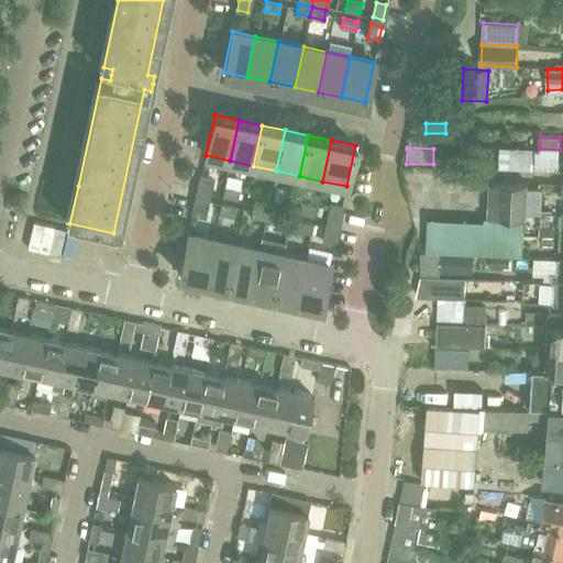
[(539,169),(539,157),(560,158),(560,150),(539,148),(512,148),(512,168),(539,169)]
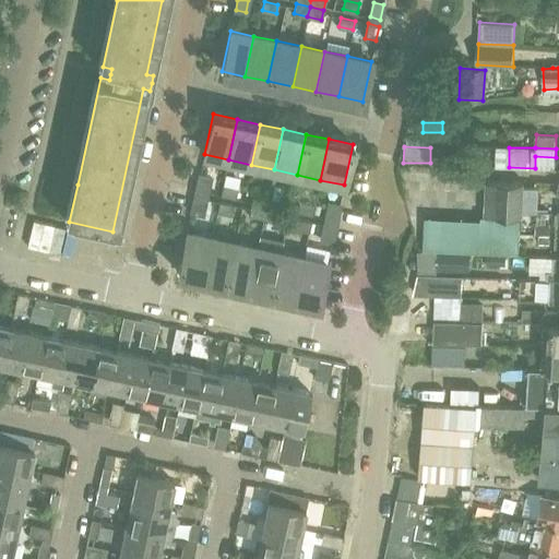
[(195,190),(206,192),(210,177),(199,175),(195,190)]
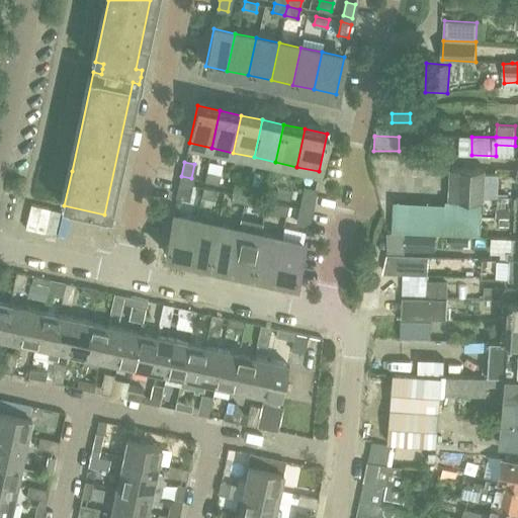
[(483,195),(484,173),(484,168),(450,167),(449,199),(446,198),(446,201),(396,199),(396,205),(394,232),(482,235),(483,195)]
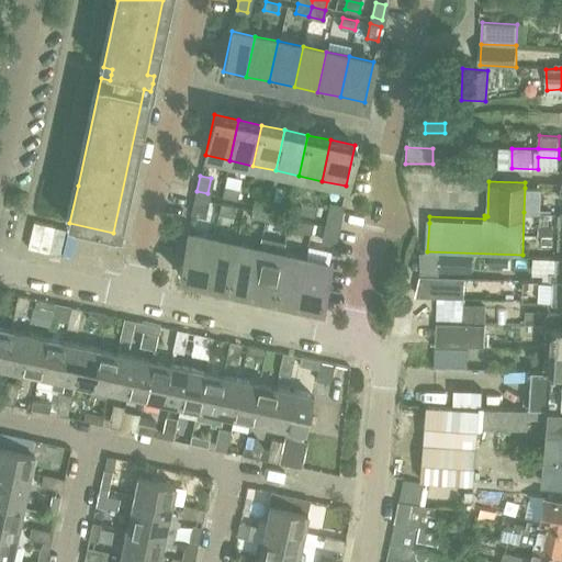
[(239,189),(225,186),(223,195),(237,199),(239,189)]
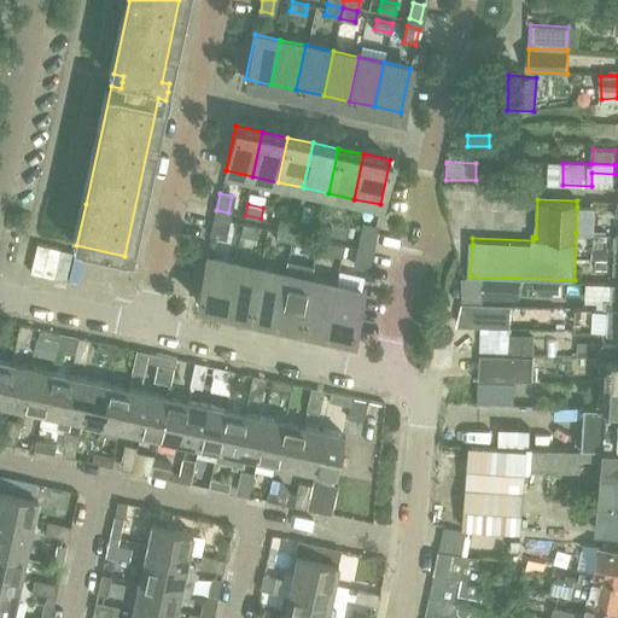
[(593,207),(577,207),(576,233),(593,234),(593,207)]
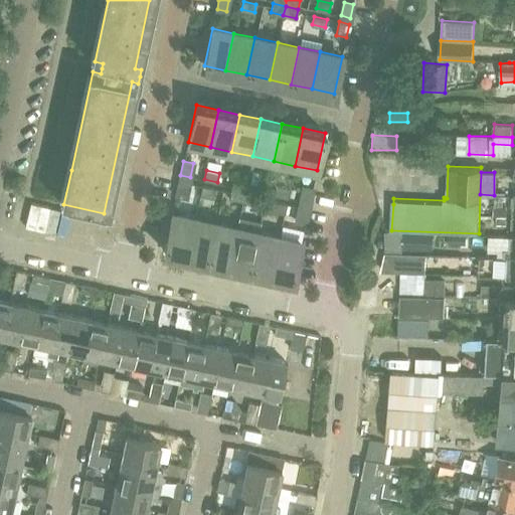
[(234,179),(232,188),(245,191),(247,182),(234,179)]
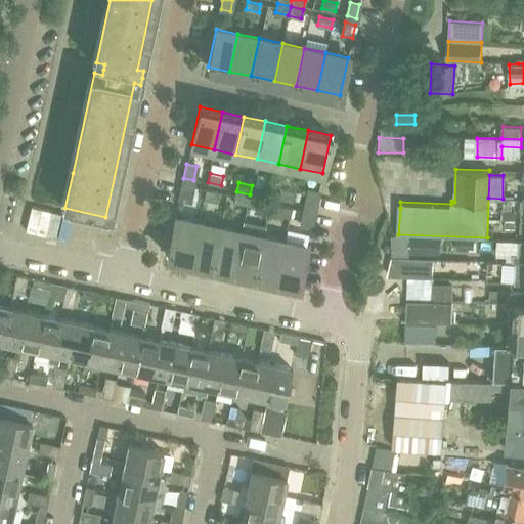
[(179,199),(189,201),(192,186),(182,184),(179,199)]
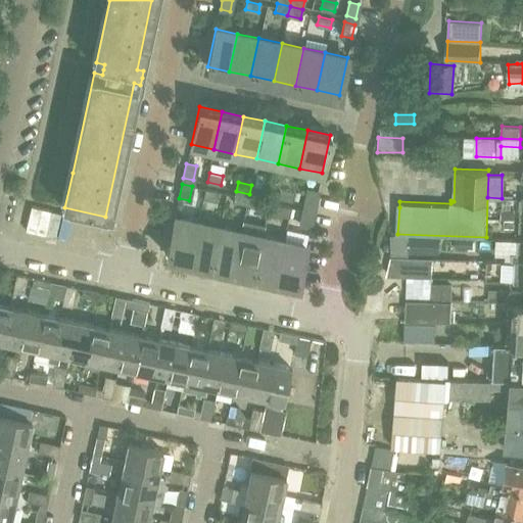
[(264,188),(251,185),(249,194),(262,197),(264,188)]
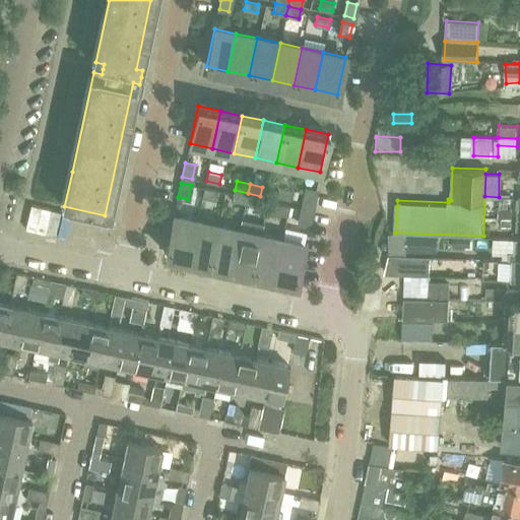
[(217,191),(204,188),(202,197),(215,199),(217,191)]
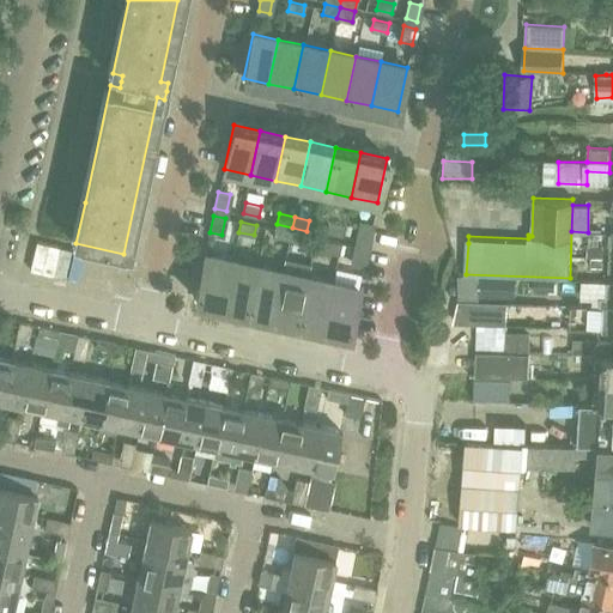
[(345,225),(329,222),(327,231),(343,235),(345,225)]
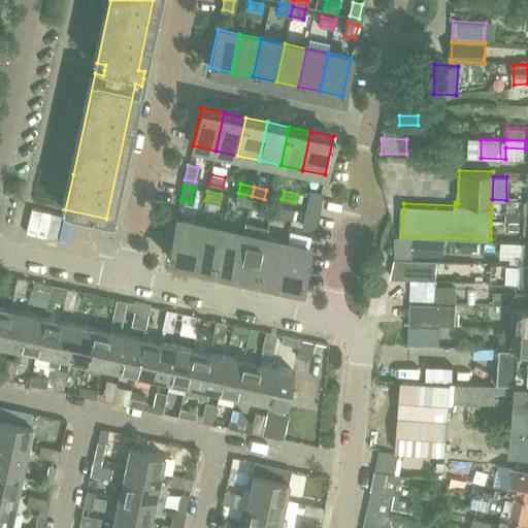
[(310,192),(307,206),(318,208),(321,194),(310,192)]
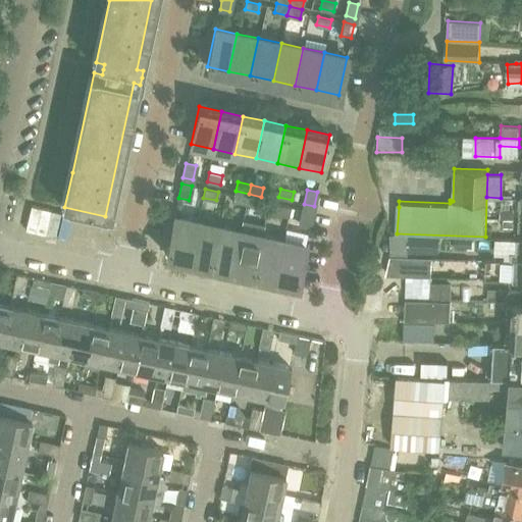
[(233,200),(247,203),(249,194),(236,191),(233,200)]
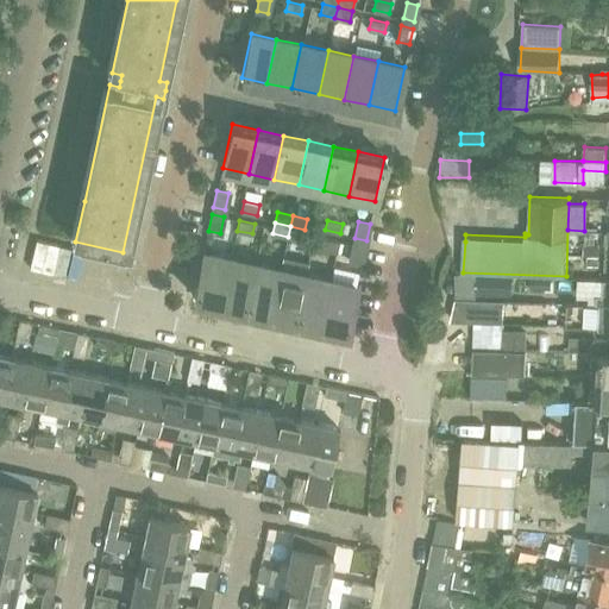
[(290,226),(288,237),(302,240),(305,230),(290,226)]
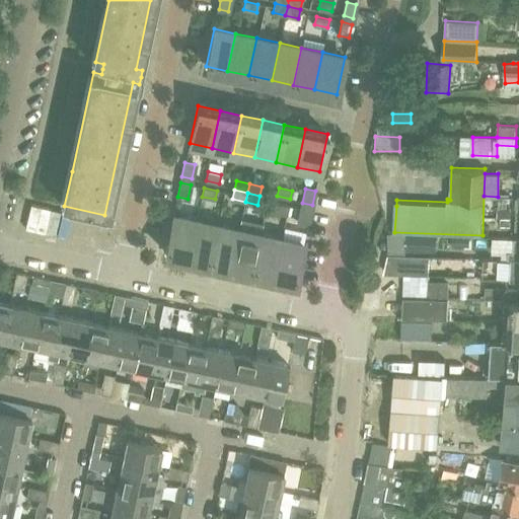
[(276,204),(274,212),(291,217),(294,208),(276,204)]
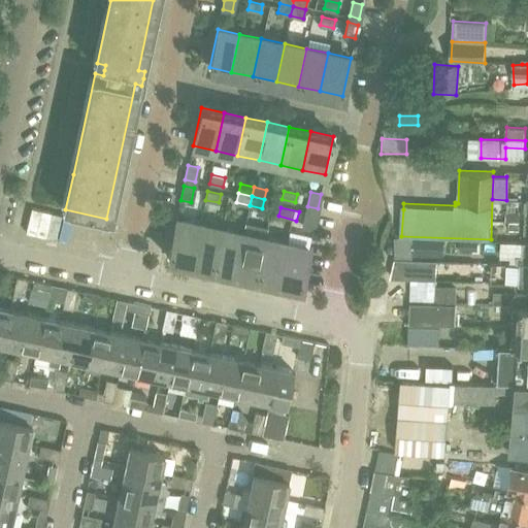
[(520,221),(520,211),(506,211),(506,221),(509,221),(520,221)]
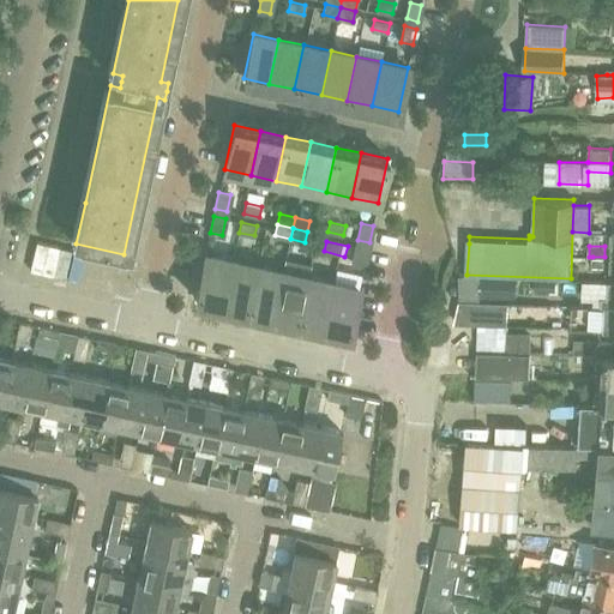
[(356,247),(353,263),(365,266),(368,250),(356,247)]
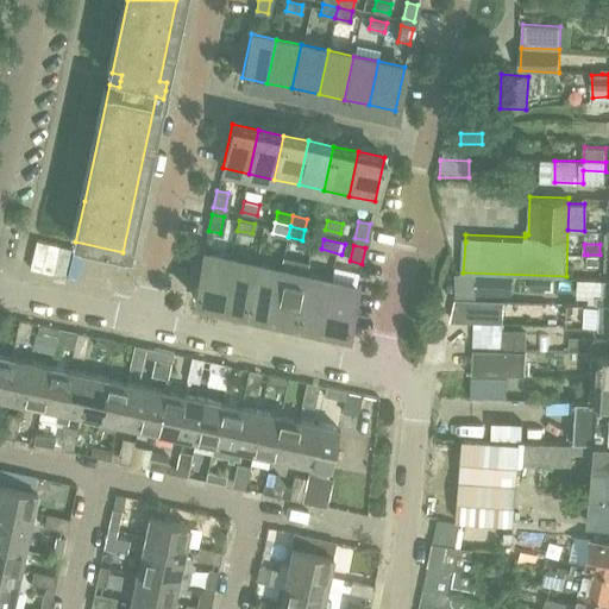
[(194,297),(221,303),(231,258),(203,252),(194,297)]
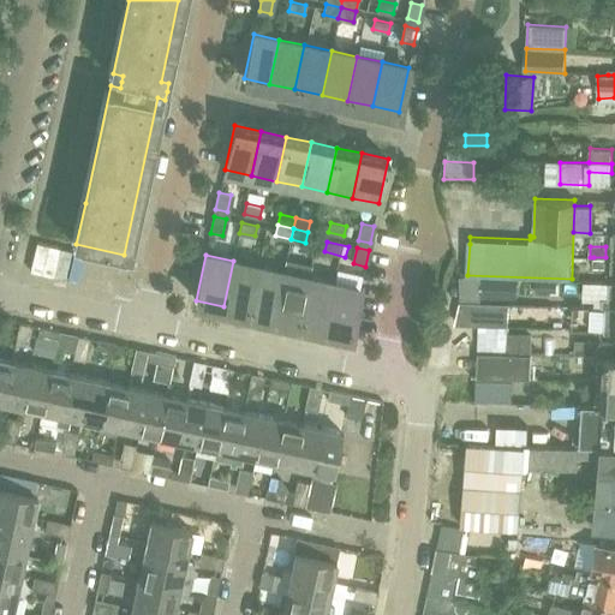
[(233,261),(224,306),(250,311),(258,267),(233,261)]
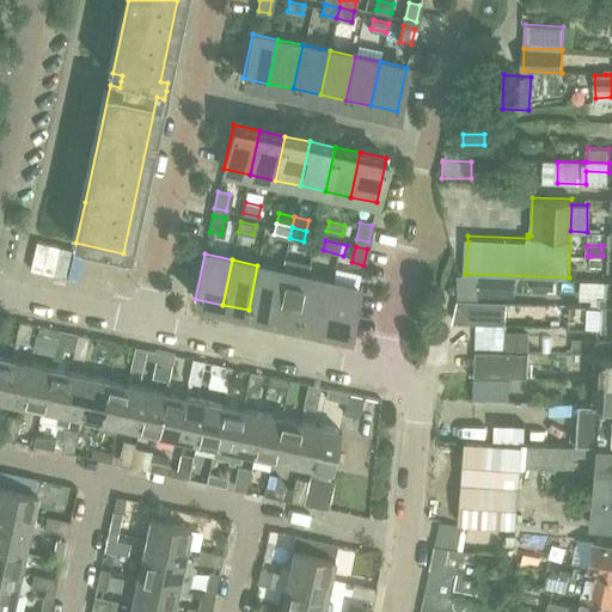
[(257,265),(249,310),(274,316),(282,271),(257,265)]
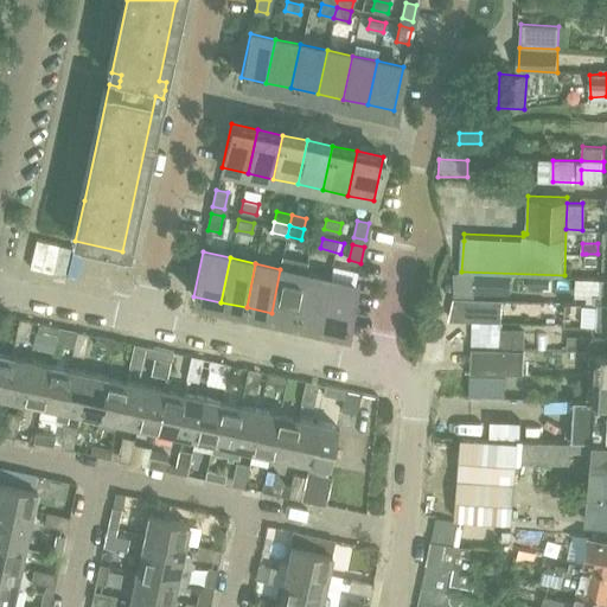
[(280,269),(272,313),(296,319),(306,274),(280,269)]
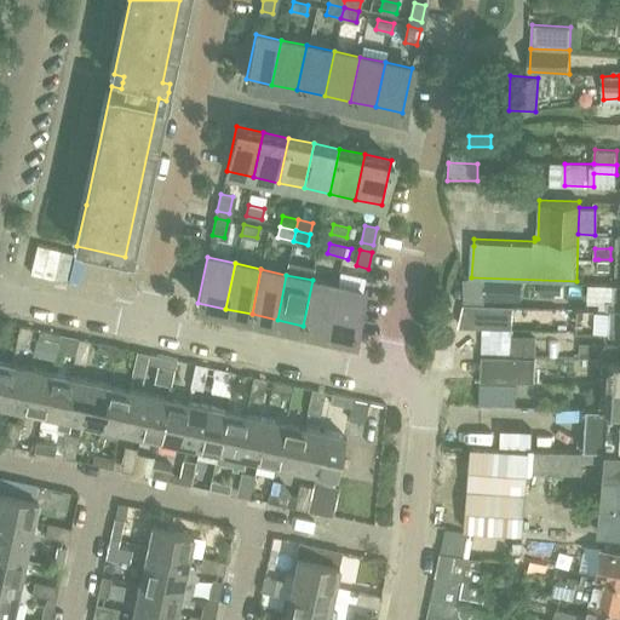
[(521,302),(522,280),(503,280),(484,279),(484,285),(483,299),(518,302),(521,302)]
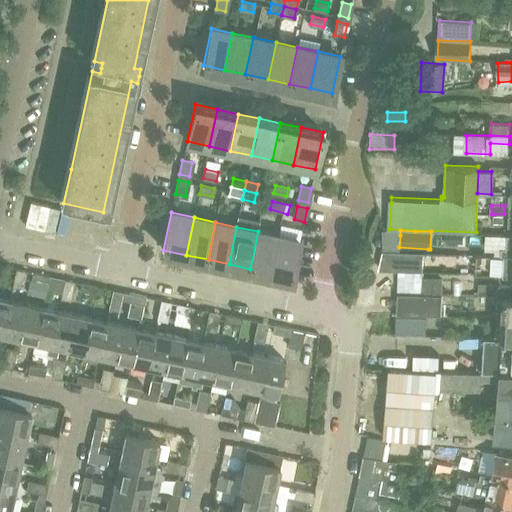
[(258,231),(250,269),(271,273),(279,236),(258,231)]
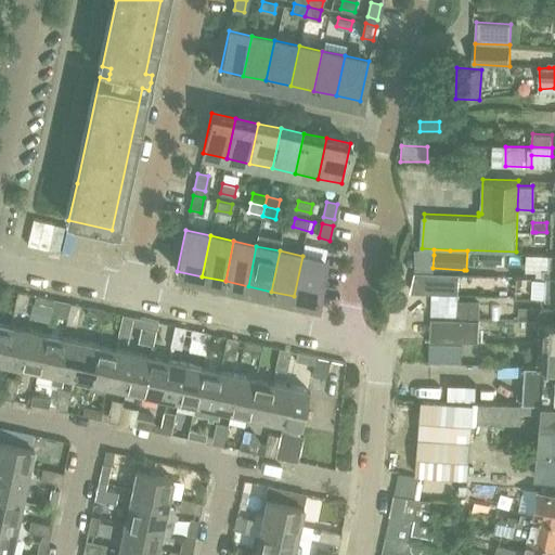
[(483,252),(482,262),(502,263),(503,253),(483,252)]
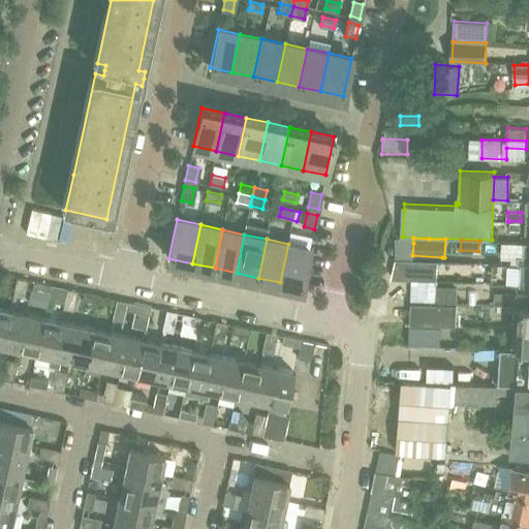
[(523,263),(528,263),(528,242),(525,242),(524,255),(519,255),(518,263),(523,263)]
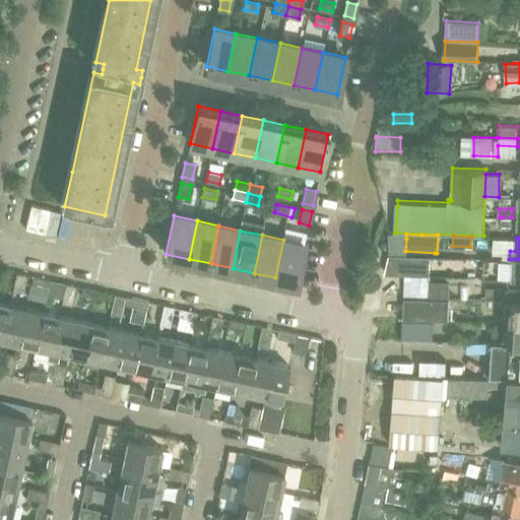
[(283,240),(275,277),(296,282),(304,244),(283,240)]
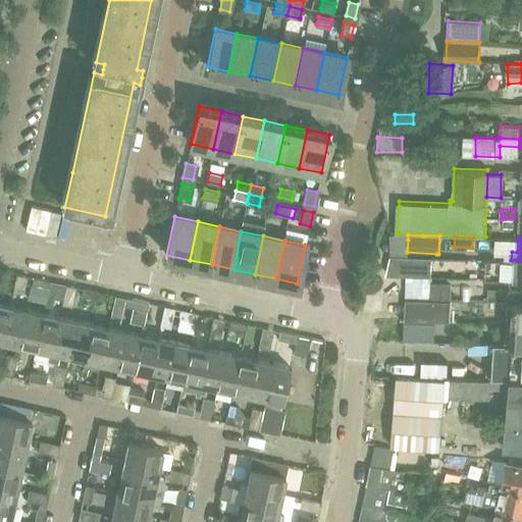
[(405,257),(405,277),(407,277),(431,278),(431,257),(405,257)]
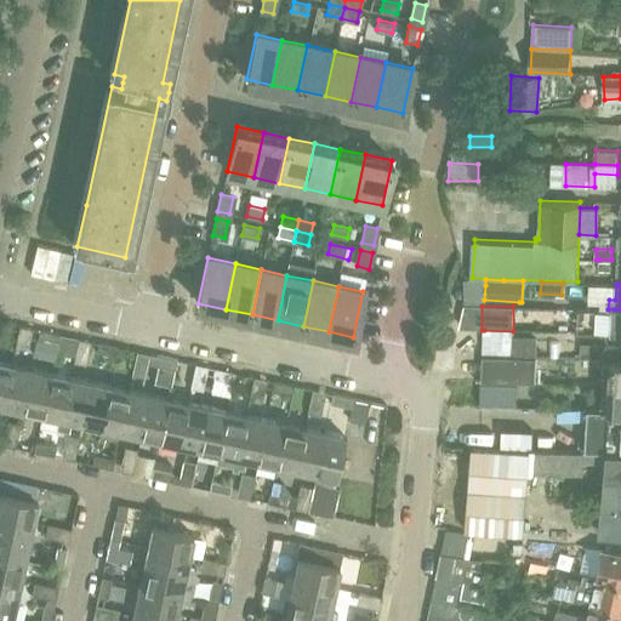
[(58,334),(36,330),(35,337),(56,342),(58,334)]
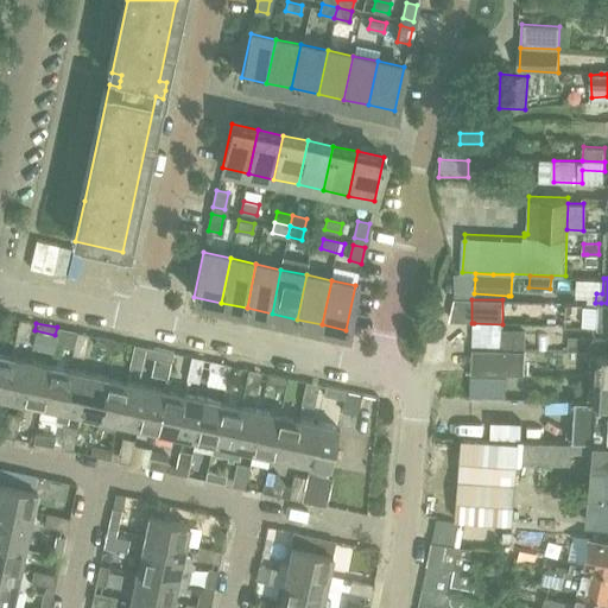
[(502,331),(502,324),(474,323),(473,347),(501,348),(502,331)]
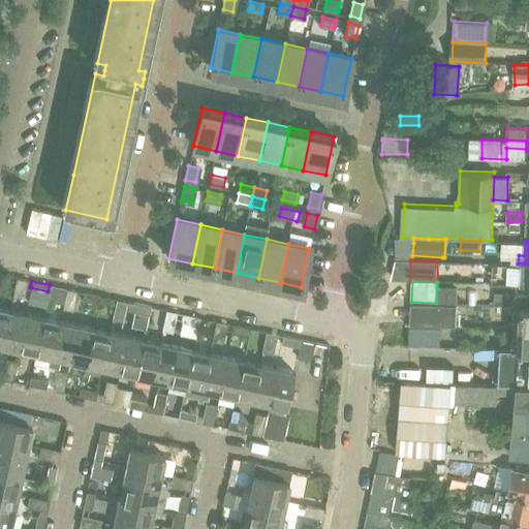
[(521,294),(520,306),(528,306),(528,284),(521,284),(521,294)]
